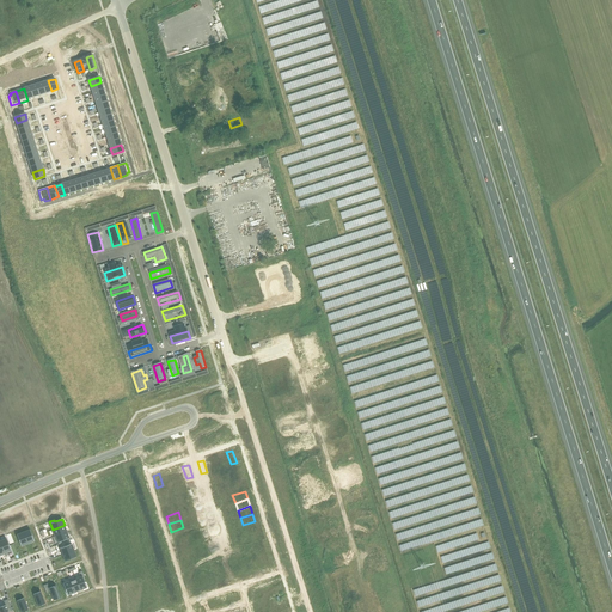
[(255,521),(243,525),(245,533),(257,530),(255,521)]
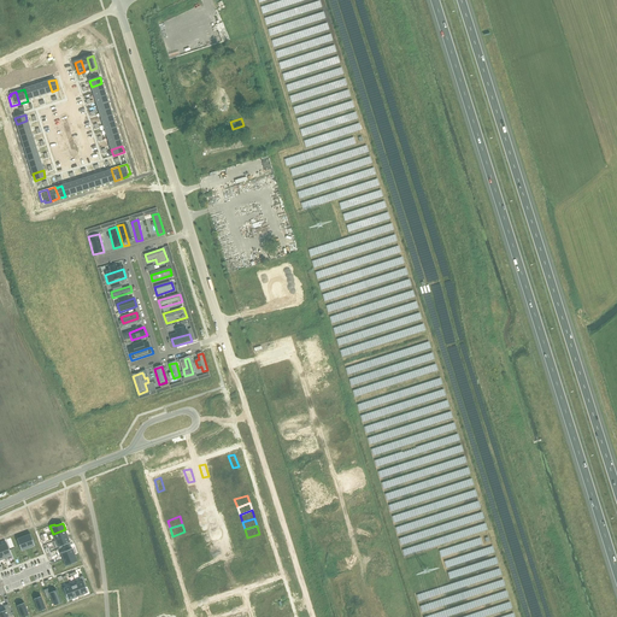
[(56,540),(53,541),(53,542),(68,536),(65,529),(53,534),(56,540)]
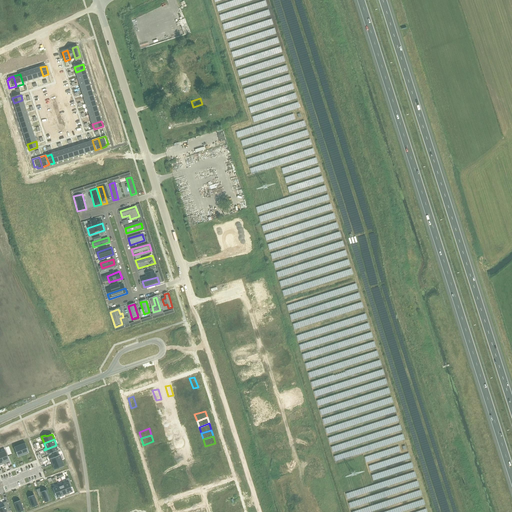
[(153,441),(143,445),(145,451),(155,447),(153,441)]
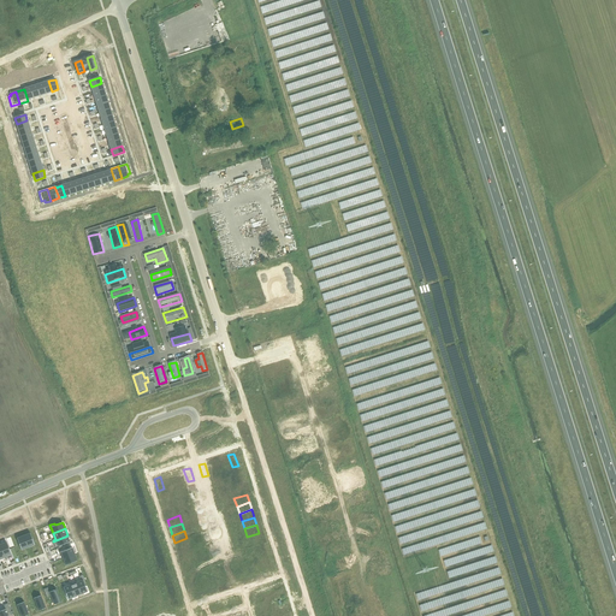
[(30,533),(23,535),(28,548),(35,545),(30,533)]
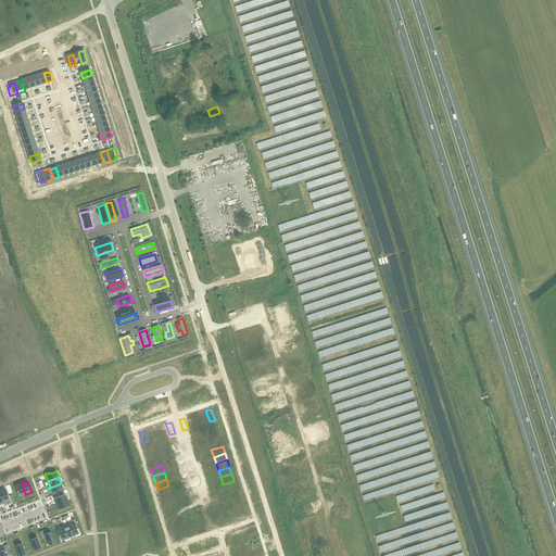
[(21,483),(15,485),(20,496),(25,494),(21,483)]
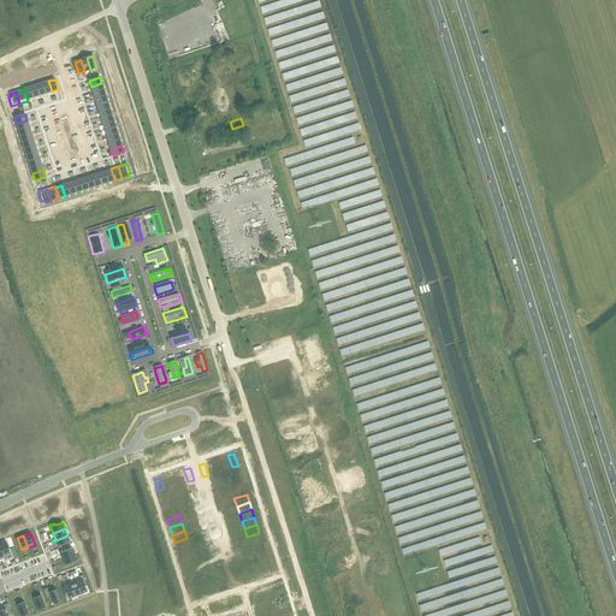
[(67,535),(53,542),(55,548),(58,546),(59,548),(64,546),(63,544),(70,542),(67,535)]
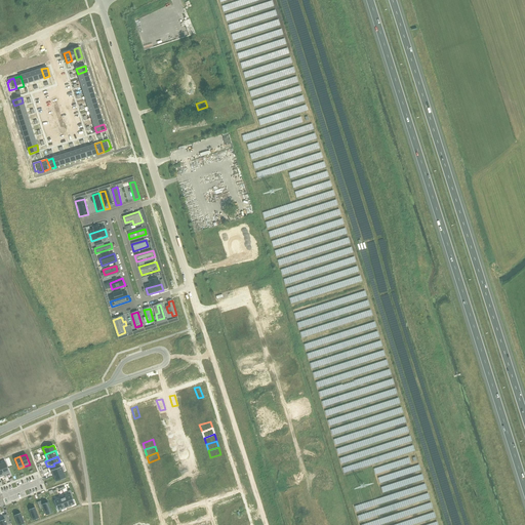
[(159,458),(149,462),(151,469),(161,466),(159,458)]
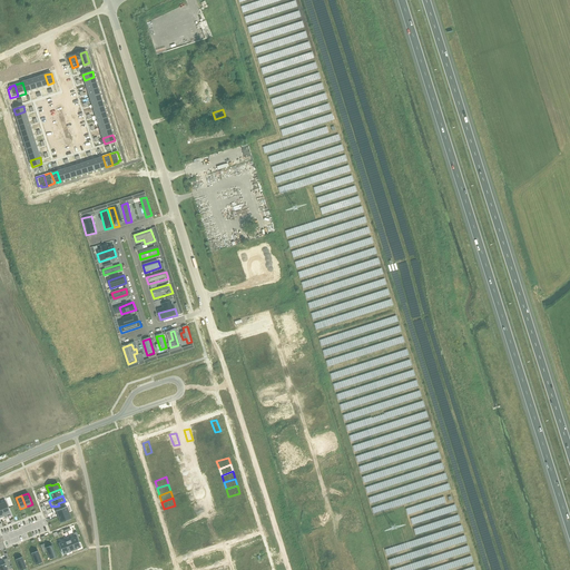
[(6,501),(0,503),(5,517),(11,513),(6,501)]
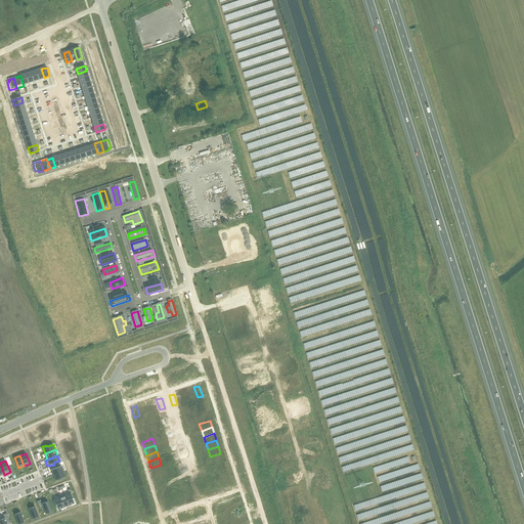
[(161,465),(150,468),(153,475),(164,471),(161,465)]
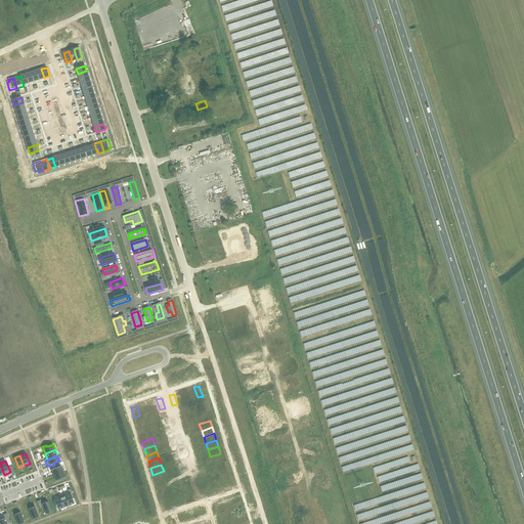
[(61,466),(51,470),(53,475),(63,472),(61,466)]
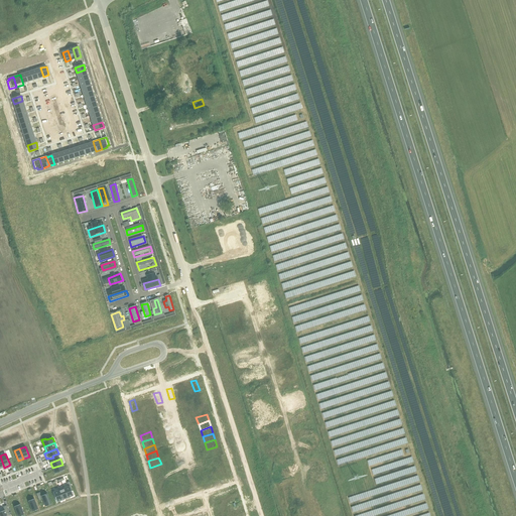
[(62,465),(52,468),(54,474),(65,470),(62,465)]
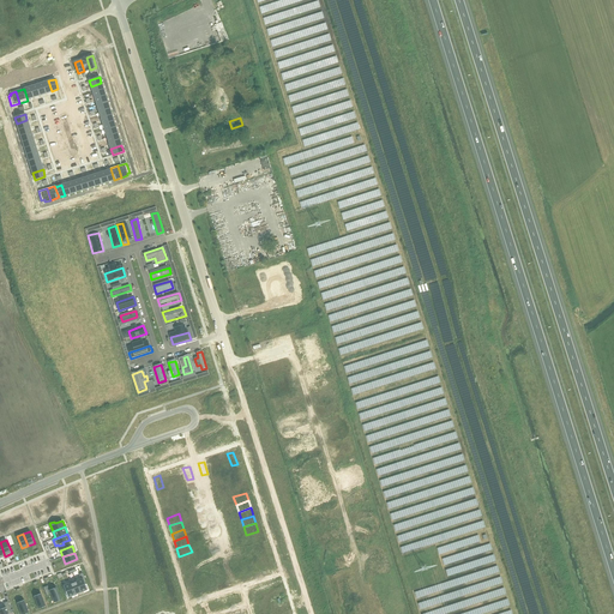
[(268,559),(262,561),(265,573),(271,571),(268,559)]
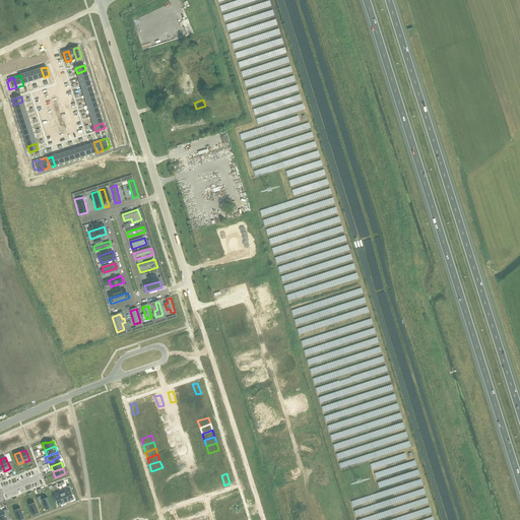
[(221,475),(216,477),(219,486),(224,485),(221,475)]
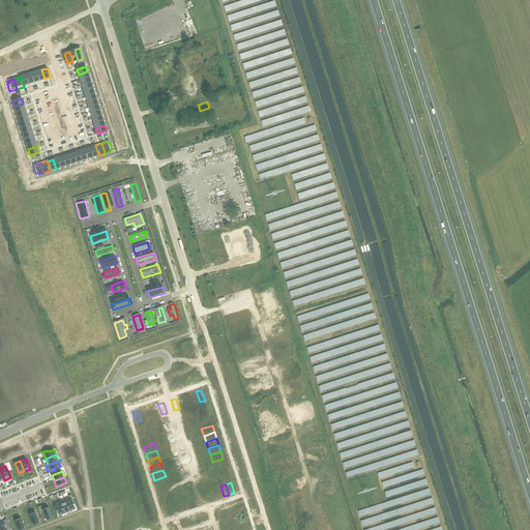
[(205,491),(200,493),(203,502),(209,501),(205,491)]
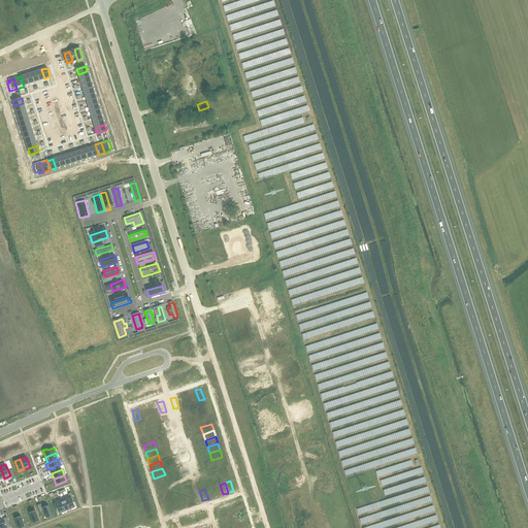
[(69,497),(65,499),(69,509),(75,507),(73,501),(74,500),(71,492),(68,494),(69,497)]
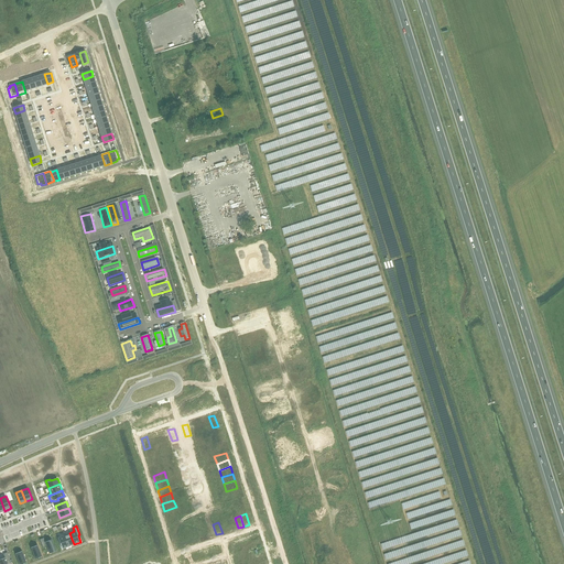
[(205,527),(199,528),(203,539),(208,538),(205,527)]
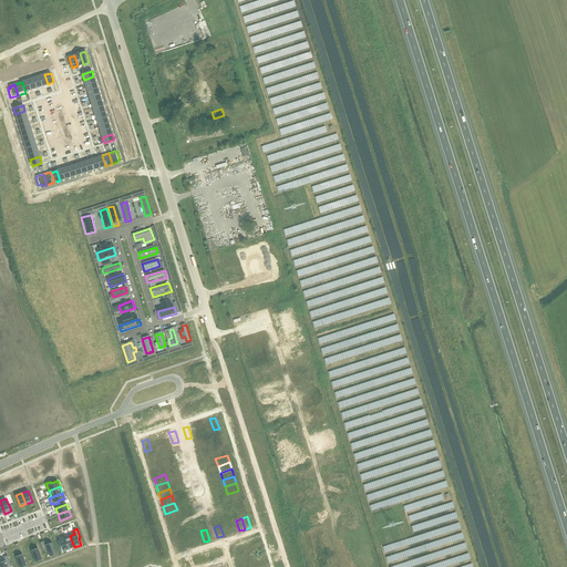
[(70,536),(64,538),(69,549),(74,547),(70,536)]
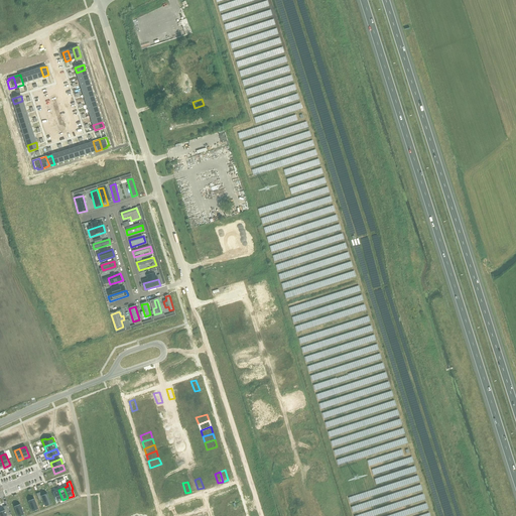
[(58,490),(51,493),(53,497),(54,496),(56,502),(62,500),(58,490)]
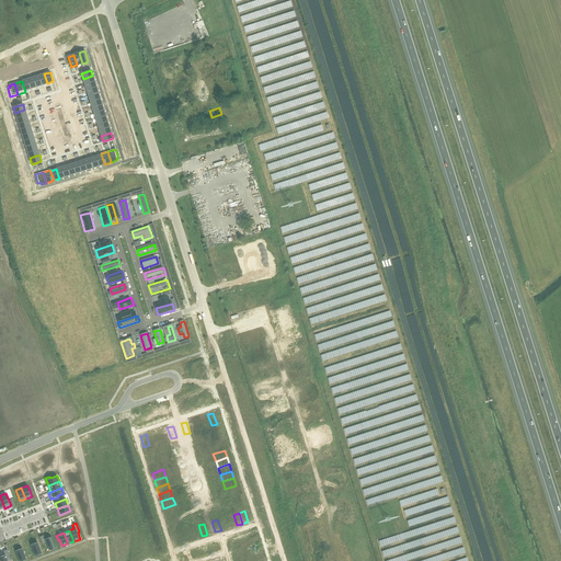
[(176,533),(171,535),(174,546),(181,544),(176,533)]
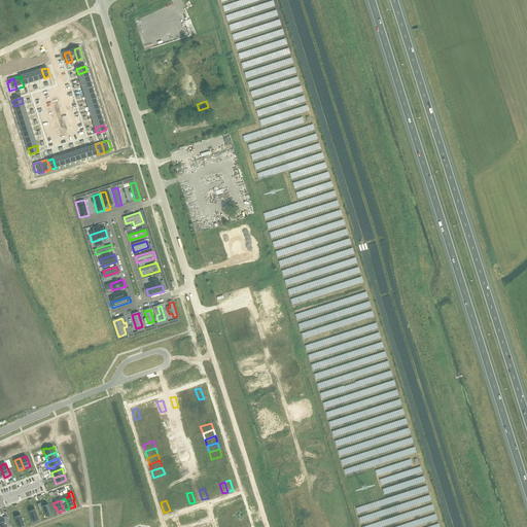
[(41,502),(37,504),(40,512),(43,510),(46,517),(53,515),(48,504),(42,506),(41,502)]
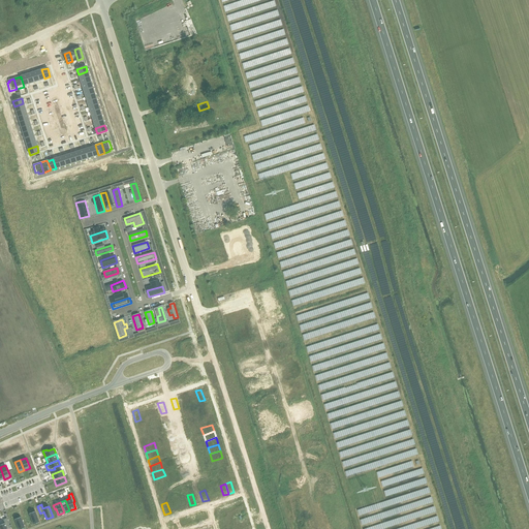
[(35,511),(29,514),(33,525),(39,522),(35,511)]
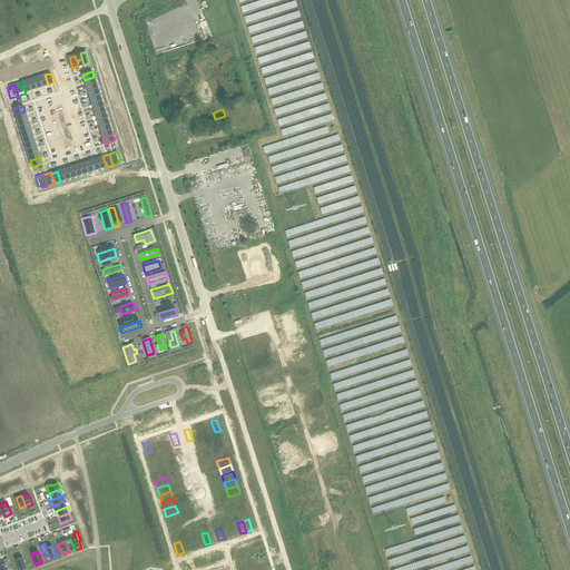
[(22,557),(16,559),(19,569),(22,569),(27,569),(22,557)]
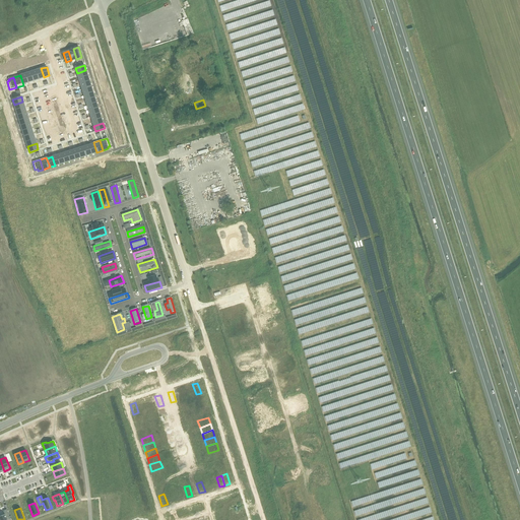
[(4,514),(0,515),(0,519),(6,519),(6,518),(9,516),(7,509),(3,511),(4,514)]
